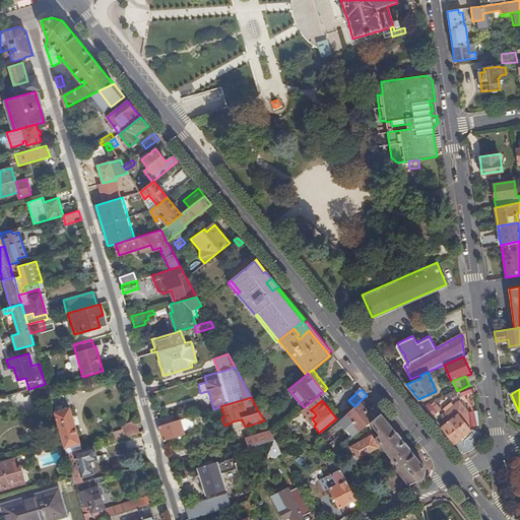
[(352,423),(367,410),(360,401),(354,406),(345,414),(352,423)]
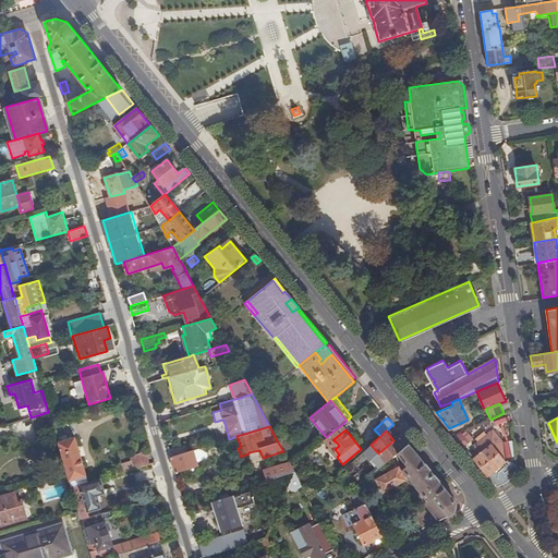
[(57,440),(67,475),(70,486),(79,484),(88,482),(74,435),(57,440)]
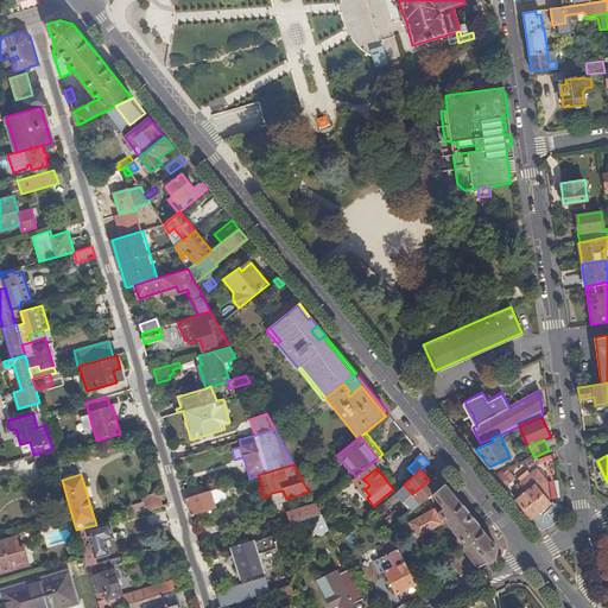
[(303,482),(309,492),(317,487),(311,475),(303,482)]
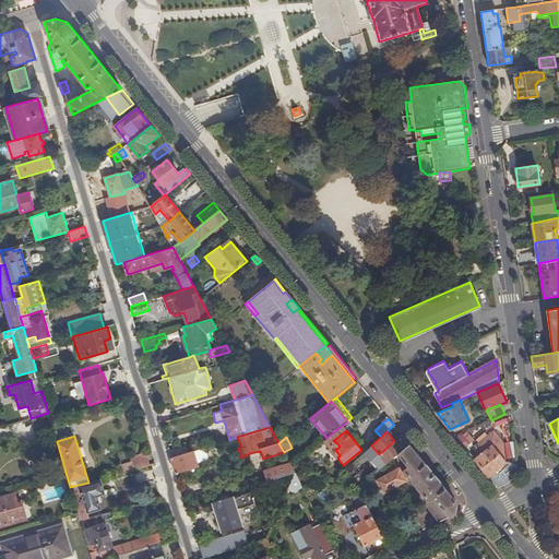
[(474,459),(488,476),(507,463),(488,440),(476,450),(479,453),(474,459)]
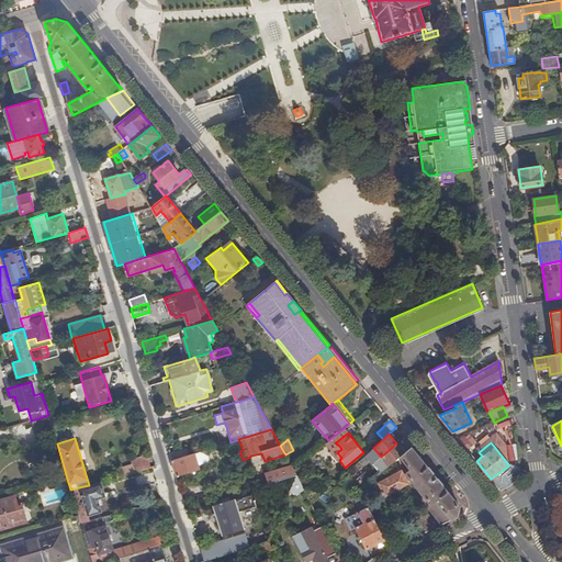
[(389,465),(400,457),(404,453),(396,444),(381,457),(389,465)]
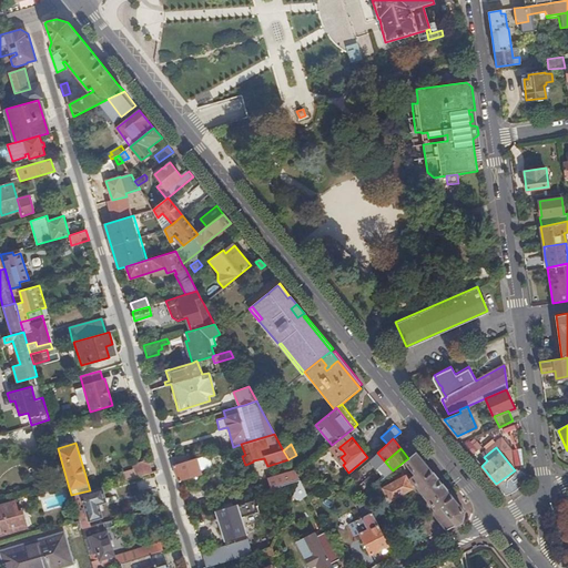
[(173,456),(175,465),(191,460),(189,452),(173,456)]
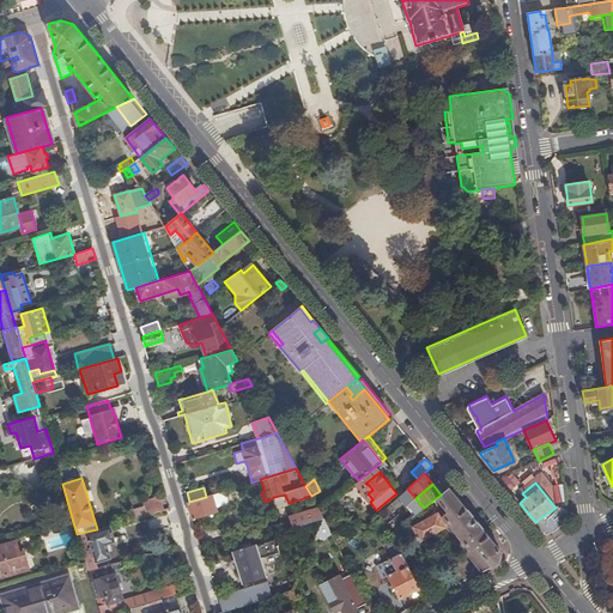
[(456,563),(466,580),(499,563),(502,552),(449,487),(441,495),(436,498),(447,511),(439,517),(437,513),(413,527),(420,540),(436,533),(449,525),(478,558),(475,562),(471,564),(466,557),(456,563)]
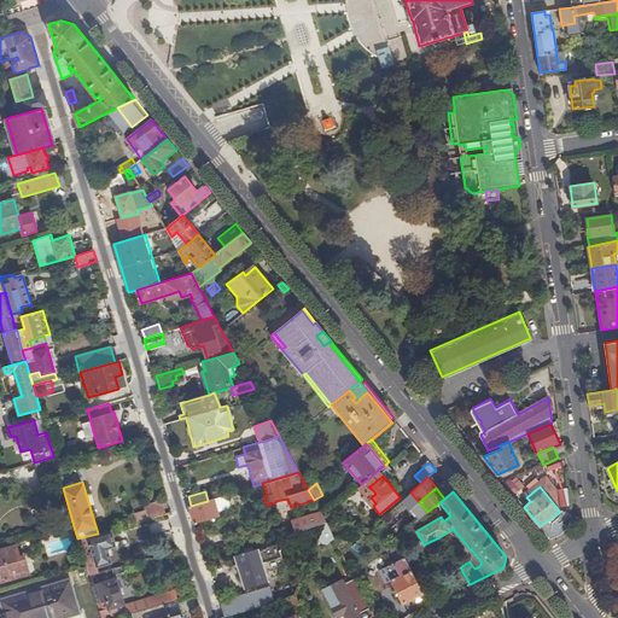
[(417,506),(419,502),(410,493),(408,495),(417,506)]
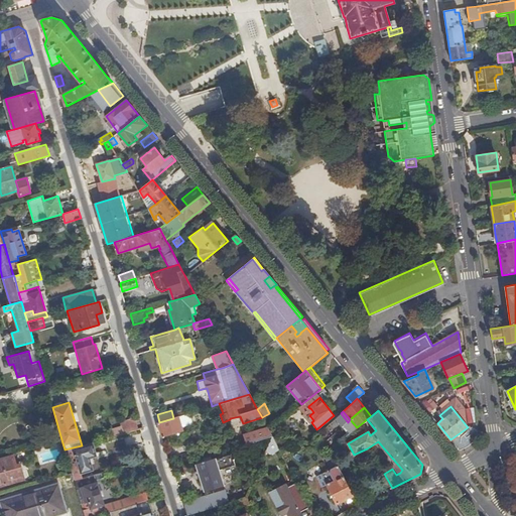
[(178,416),(180,424),(187,422),(184,414),(178,416)]
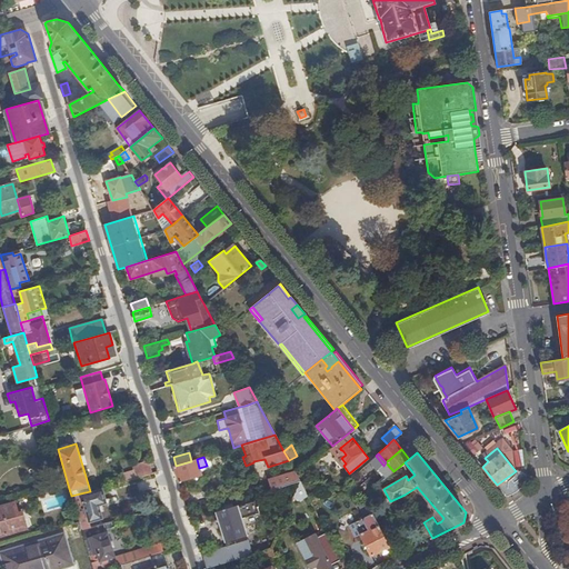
[(173,467),(178,481),(201,473),(199,468),(197,459),(191,461),(176,466),(173,467)]
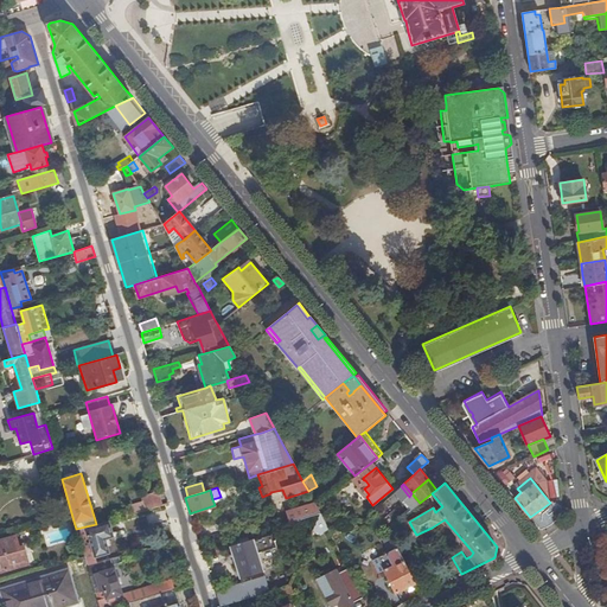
[(132,513),(160,505),(157,491),(141,496),(142,500),(129,505),(132,513)]
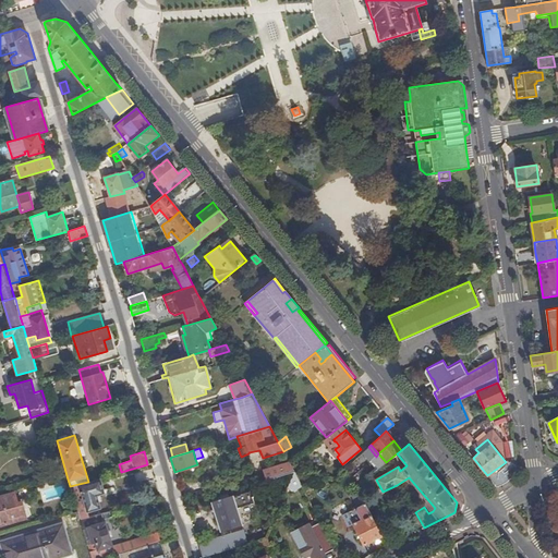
[(262,470),(265,481),(294,472),(291,465),(288,461),(262,470)]
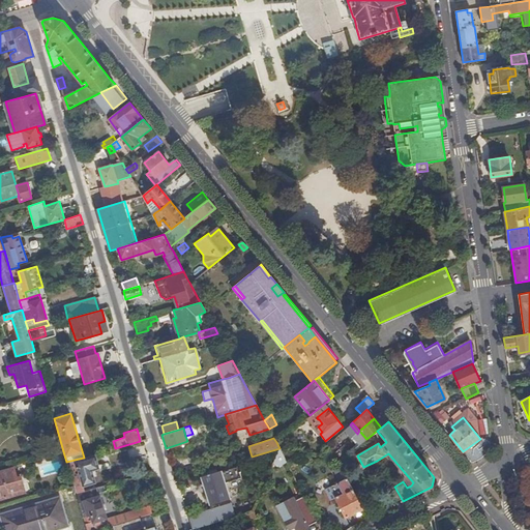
[(488,451),(491,444),(480,439),(463,451),(471,462),(479,460),(483,457),(486,454),(488,451)]
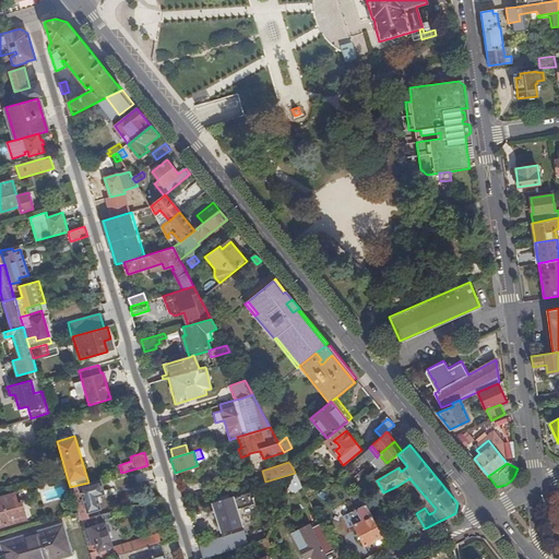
[(294,490),(301,487),(298,480),(295,473),(288,488),(294,490)]
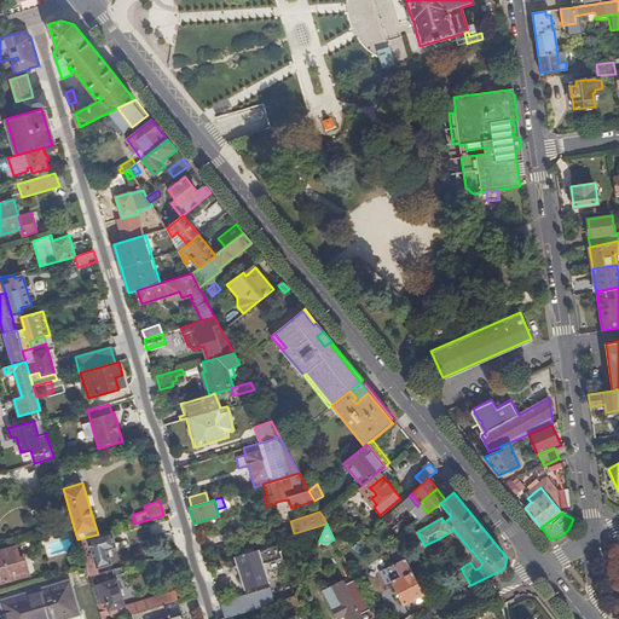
[(395,539),(404,533),(395,524),(388,531),(388,538),(395,539)]
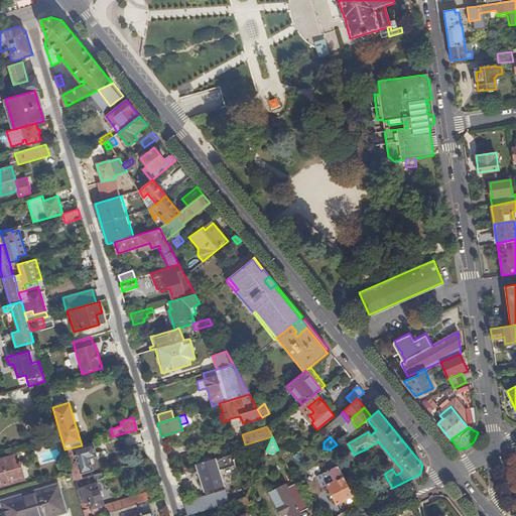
[(343,444),(340,441),(337,444),(330,449),(334,458),(343,453),(340,446),(343,444)]
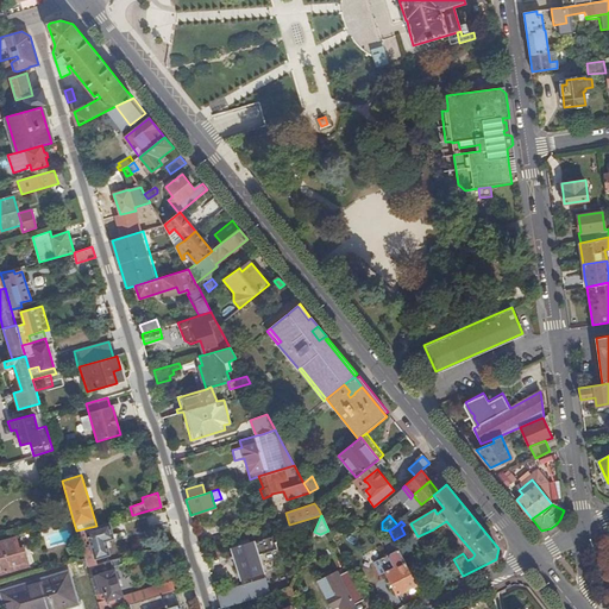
[(94,558),(96,558),(110,554),(105,540),(113,538),(108,523),(87,529),(94,558)]
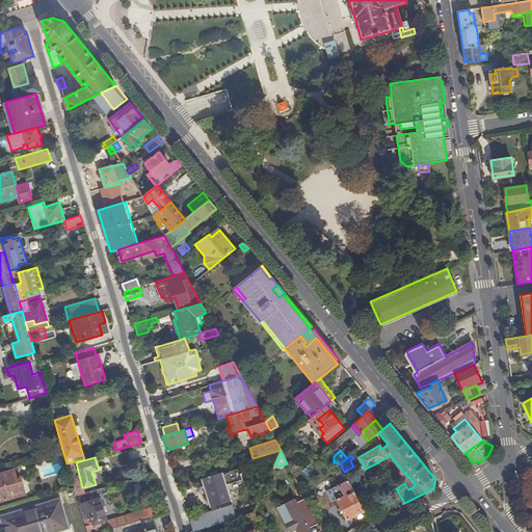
[(73,484),(74,487),(76,495),(85,493),(84,487),(82,487),(76,462),(75,461),(67,463),(68,464),(73,484)]
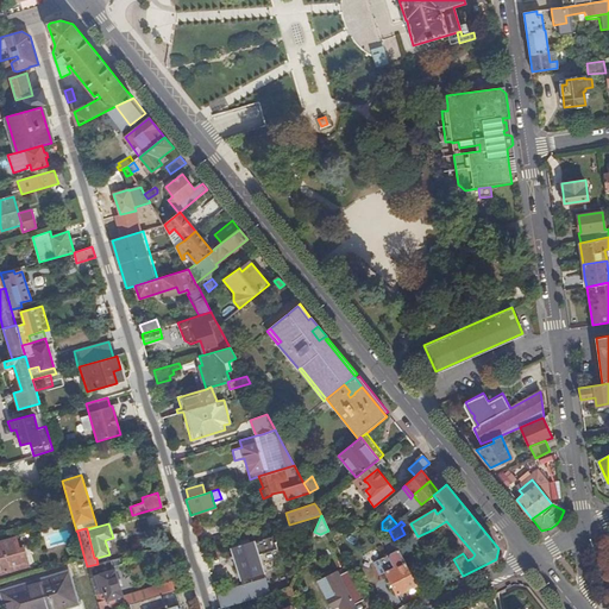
[(79,556),(83,554),(77,532),(64,537),(70,554),(77,553),(79,556)]
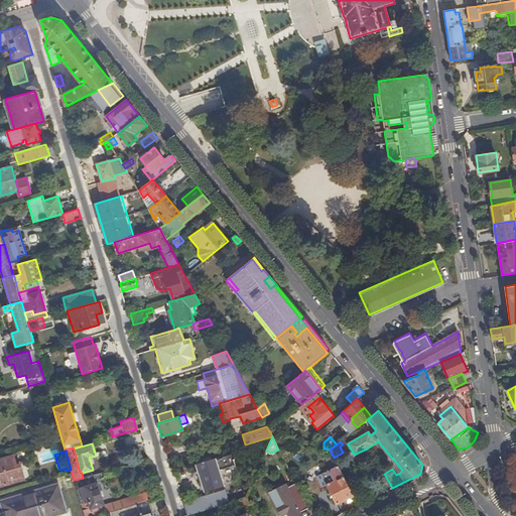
[(203,463),(197,465),(204,491),(224,485),(219,470),(235,465),(231,454),(205,462),(204,461),(203,462),(203,463)]
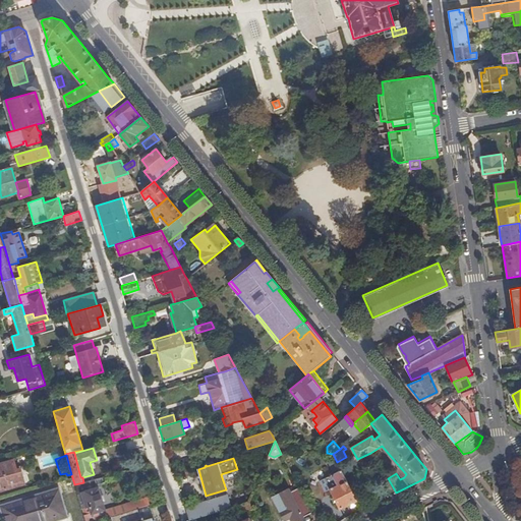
[(13,460),(0,463),(0,490),(24,483),(20,468),(16,470),(13,460)]
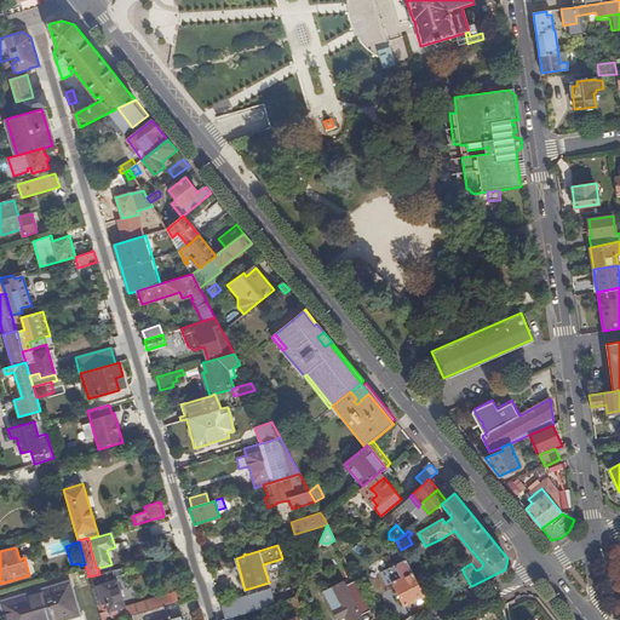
[(405,606),(424,596),(403,556),(394,561),(402,578),(392,583),(405,606)]
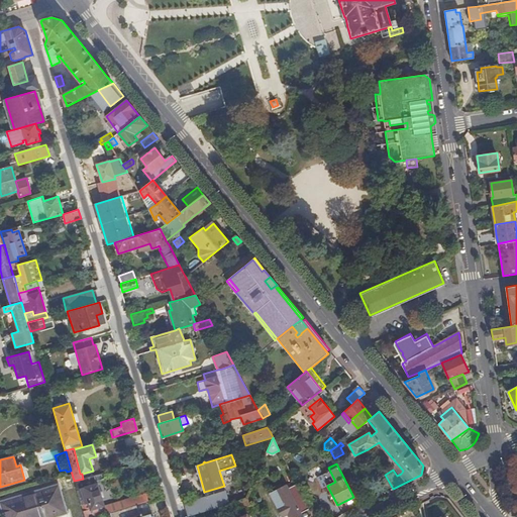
[(149,500),(162,497),(159,490),(103,506),(95,480),(94,476),(86,478),(83,479),(74,481),(77,490),(81,489),(85,503),(89,502),(91,509),(83,511),(85,516),(92,516),(111,512),(149,500)]
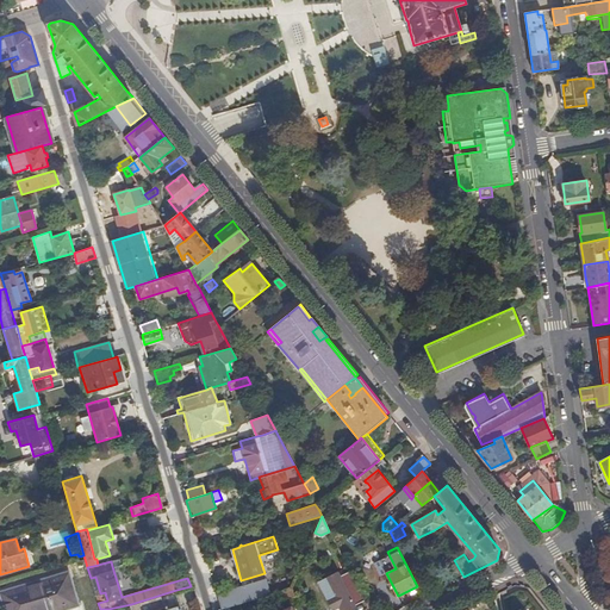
[(341,609),(346,609),(365,601),(359,590),(349,571),(340,577),(337,573),(319,582),(332,609),(340,605),(341,609)]
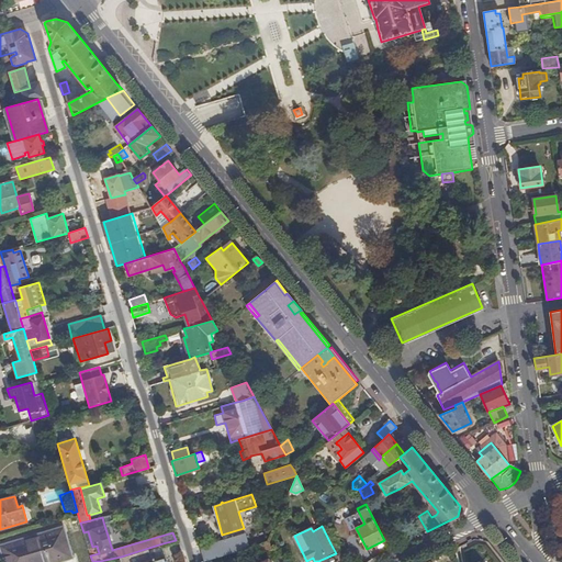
[(20,532),(4,537),(7,544),(1,547),(6,560),(13,558),(13,561),(54,561),(71,557),(64,528),(22,540),(20,532)]
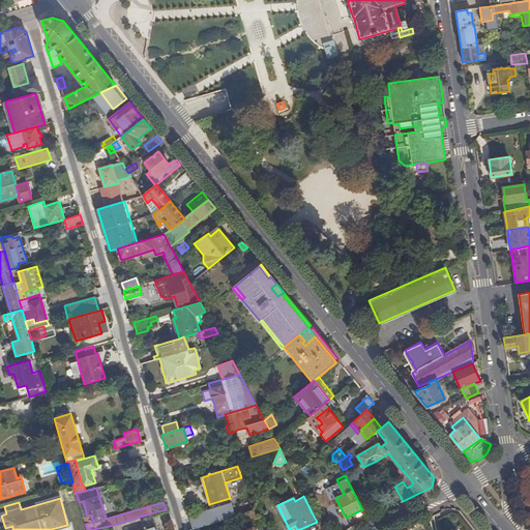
[(79,502),(85,524),(93,522),(91,514),(87,516),(83,501),(79,502)]
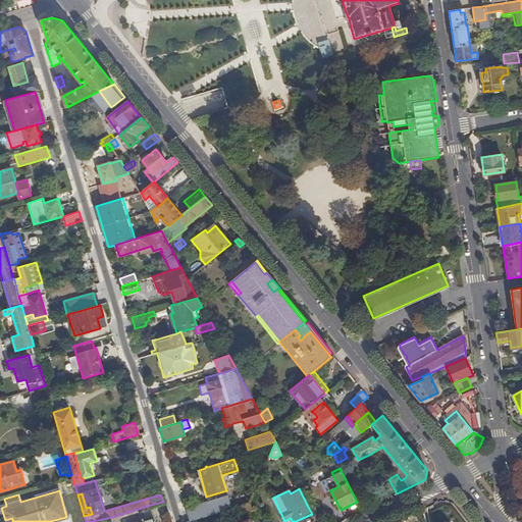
[(184,509),(187,521),(190,521),(205,516),(231,508),(227,494),(184,509)]
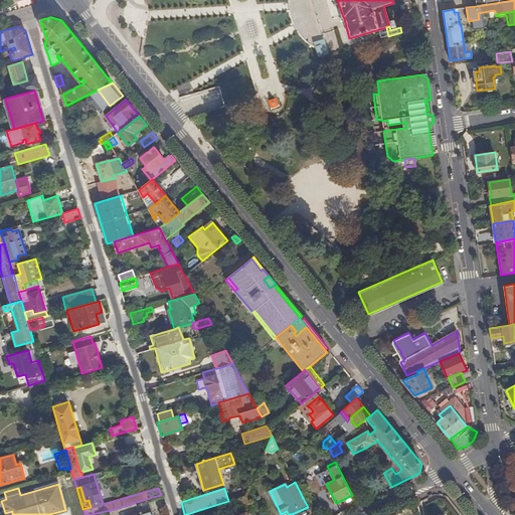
[(243,506),(249,503),(245,495),(239,497),(243,506)]
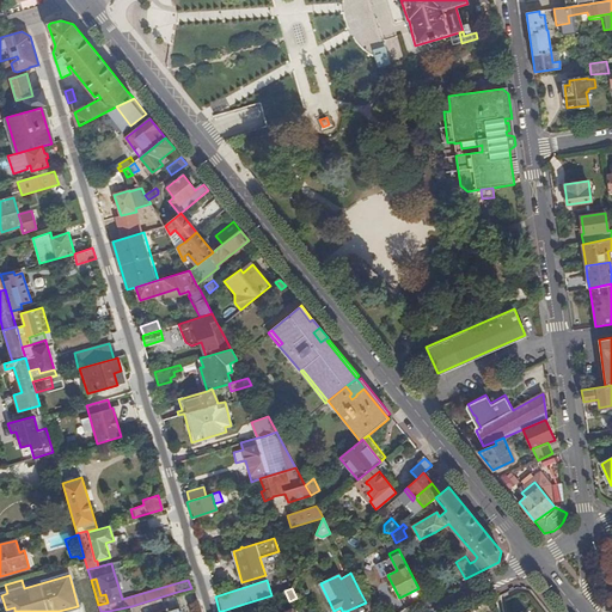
[(182,611),(177,592),(132,606),(133,611),(182,611)]
